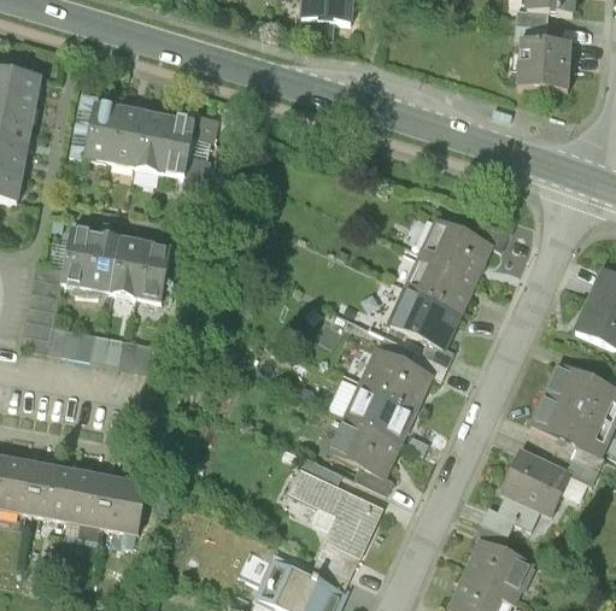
[(301,0),(300,12),(351,16),(352,0),(301,0)]
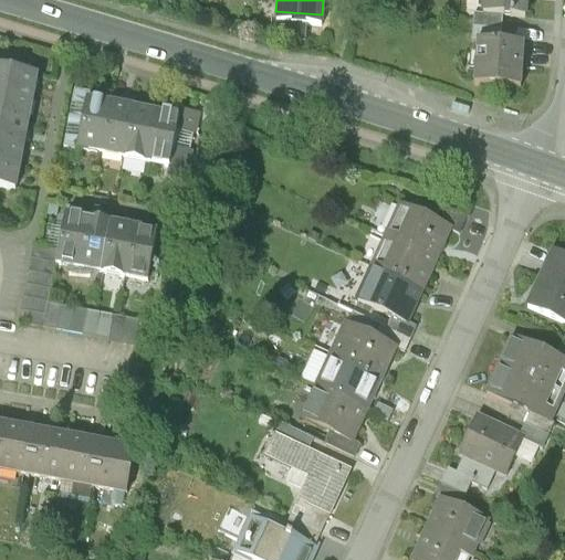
[(483,0),(482,9),(503,10),(529,11),(529,0),(483,0)]
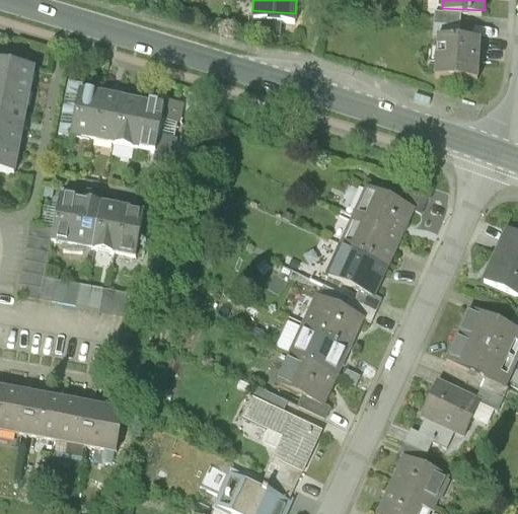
[(438,32),(459,34),(461,9),(442,8),(435,7),(433,32),(438,32)]
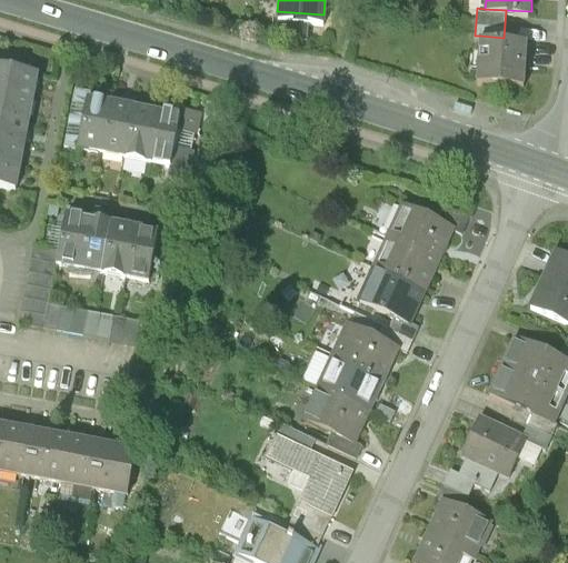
[(480,36),(477,80),(526,83),(528,39),(504,38),(480,36)]
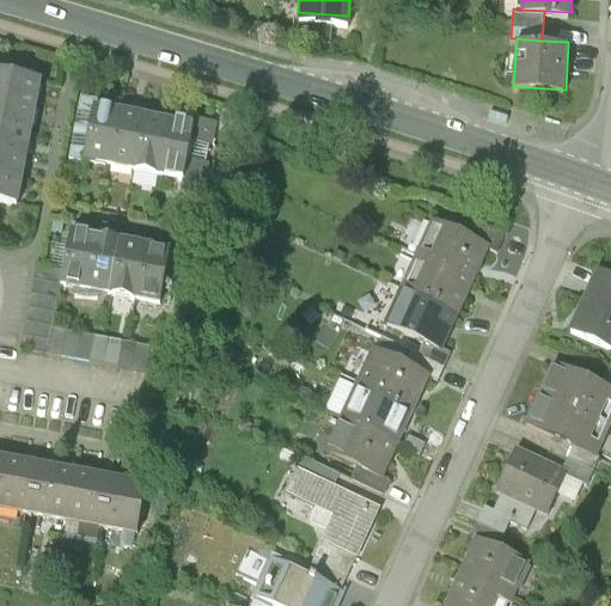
[(0,90),(36,97),(41,72),(0,63),(0,90)]
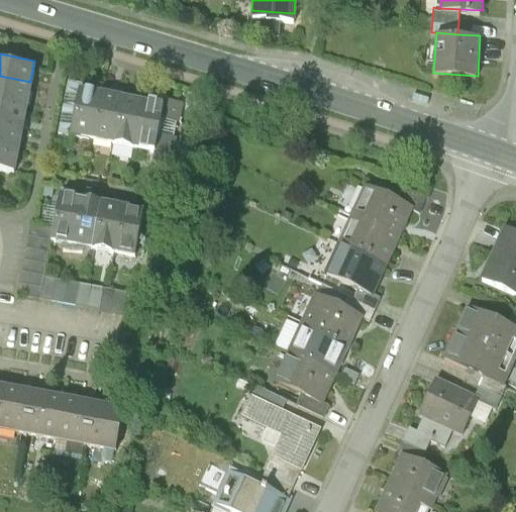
[(0,98),(26,103),(30,82),(0,76),(0,98)]
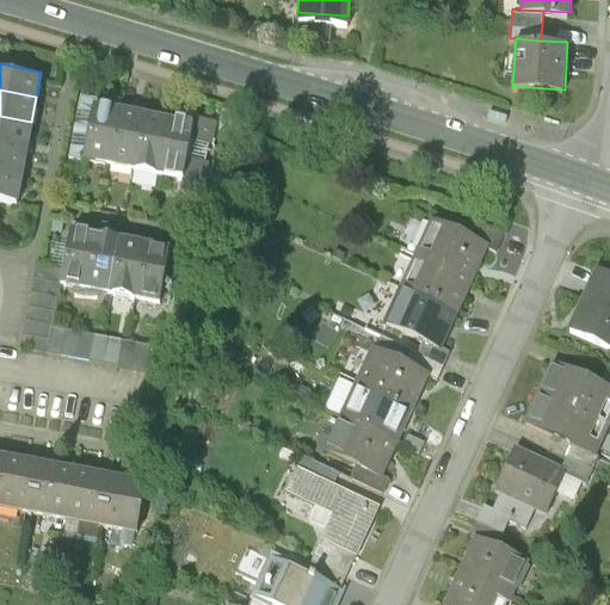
[(116,102),(91,97),(80,155),(105,160),(116,102)]
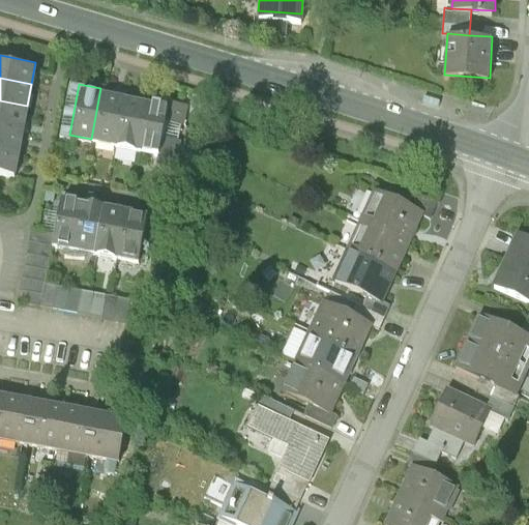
[(122,92),(100,88),(91,139),(114,143),(122,92)]
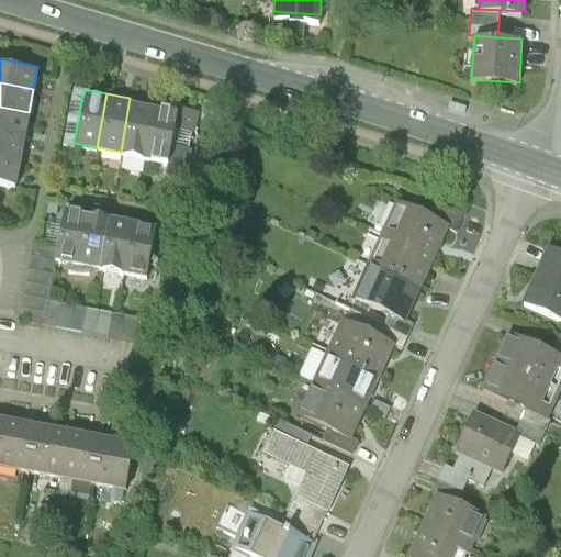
[(154,101),(130,98),(121,152),(144,156),(154,101)]
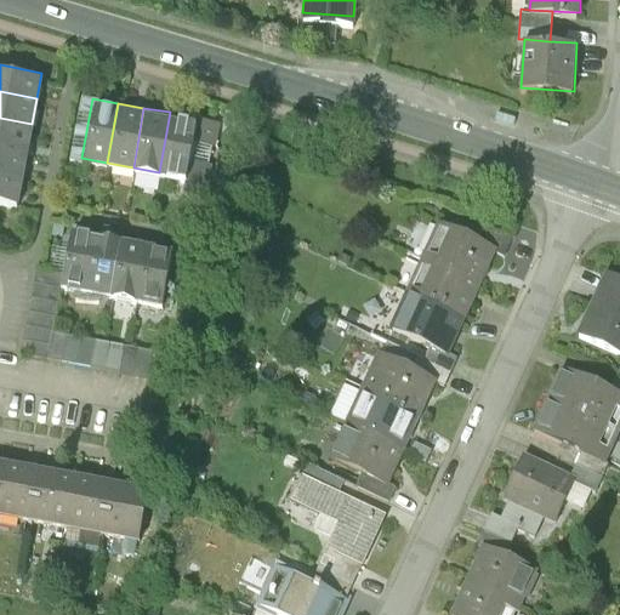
[(195,117),(170,112),(159,172),(185,177),(195,117)]
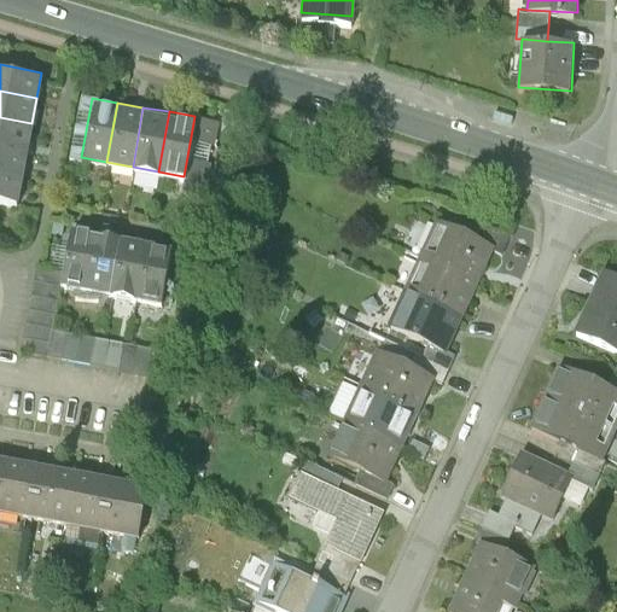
[(0,144),(25,149),(31,123),(0,117),(0,144)]
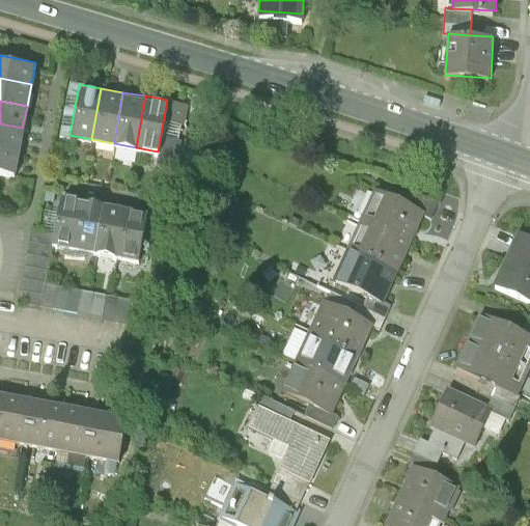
[(0,146),(18,150),(22,128),(0,123),(0,146)]
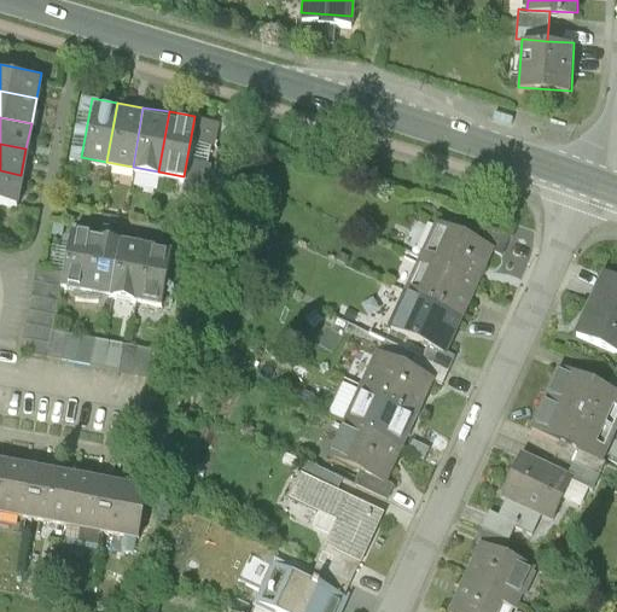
[(0,197),(16,200),(21,175),(0,170),(0,197)]
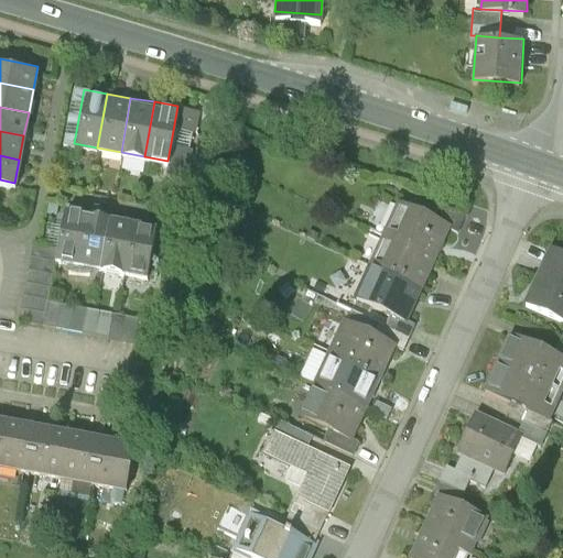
[(432,211),(452,219),(463,223),(471,203),(440,190),(432,211)]
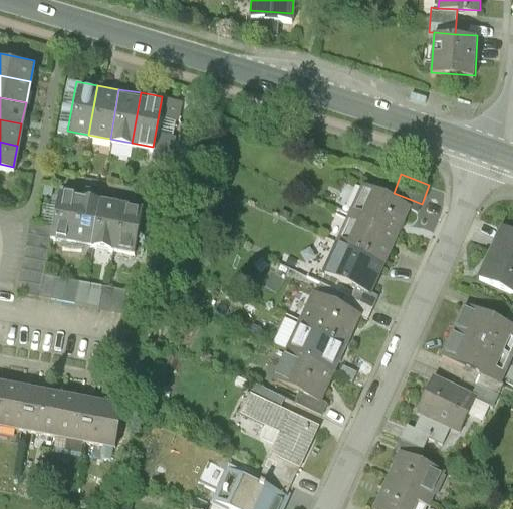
[(399,230),(412,200),(394,193),(361,178),(348,207),(399,230)]
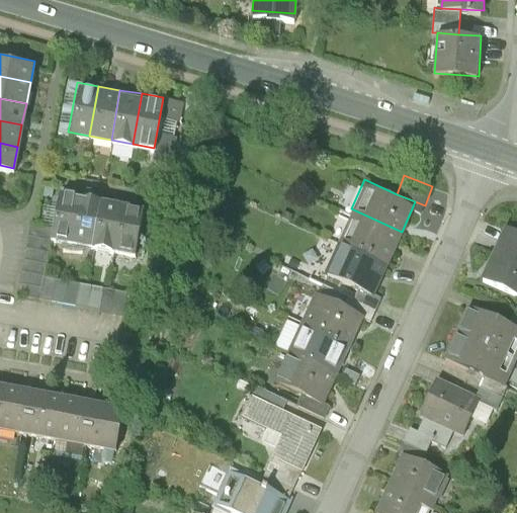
[(50,236),(49,239),(72,243),(81,192),(59,188),(50,236)]
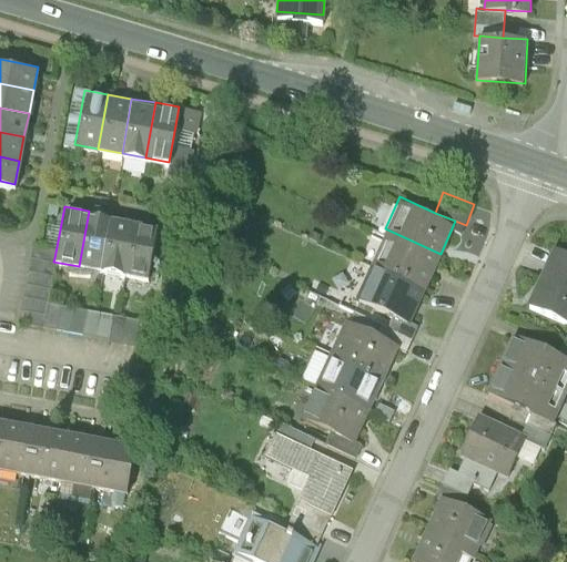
[(89,211),(79,266),(103,271),(113,215),(89,211)]
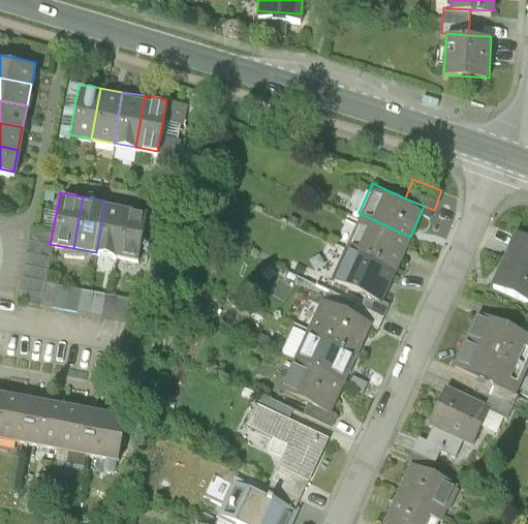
[(105,201),(96,252),(116,255),(125,205),(105,201)]
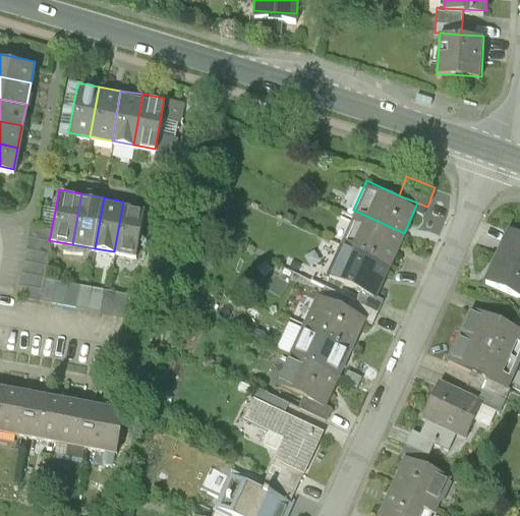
[(123,202),(114,251),(135,255),(145,206),(123,202)]
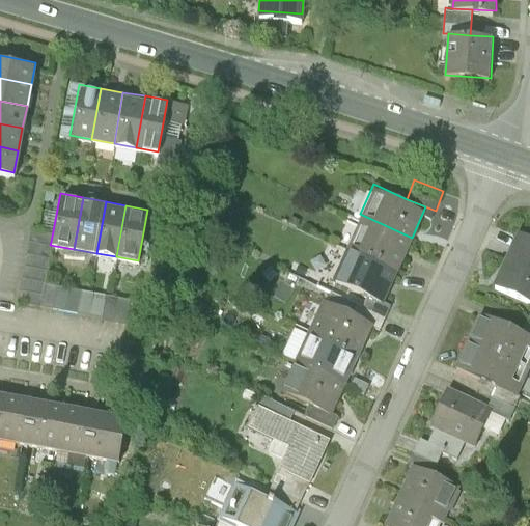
[(398,268),(412,238),(360,214),(346,244),(398,268)]
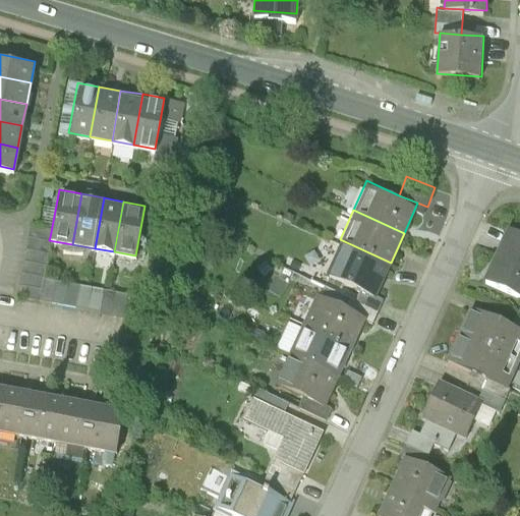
[(519,228),(508,223),(483,277),(519,293),(519,228)]
